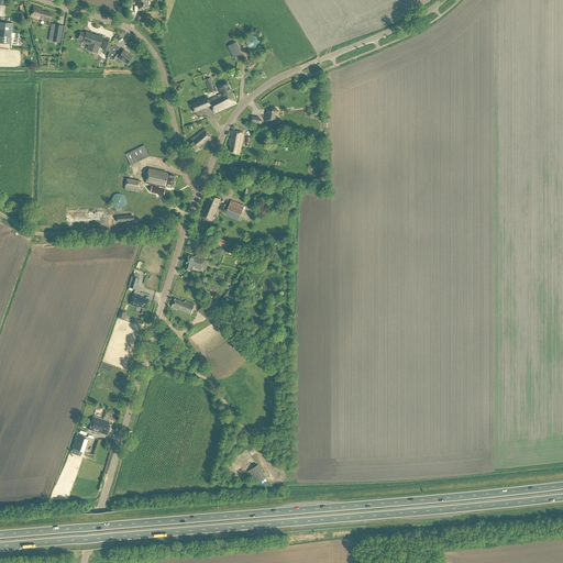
[(43,9),(33,7),(30,17),(39,19),(42,20),(43,19),(50,21),(52,14),(42,11),(43,9)]
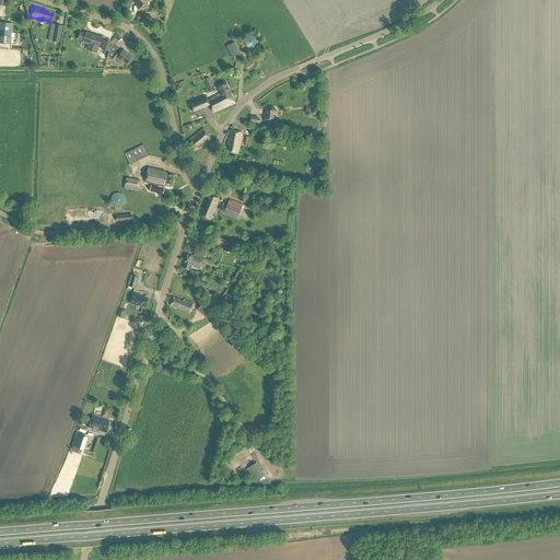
[(0,43),(11,44),(12,23),(0,21),(0,43)]
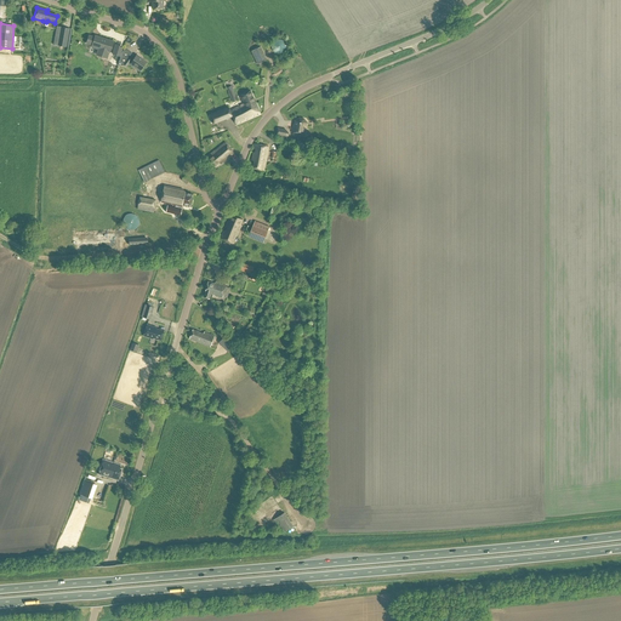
[(66,47),(69,28),(61,27),(57,45),(66,47)]
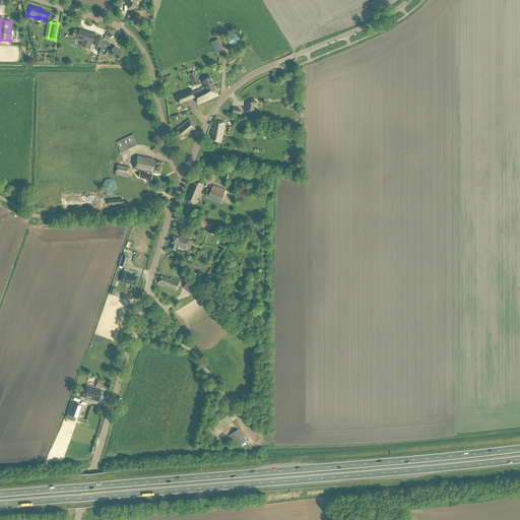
[(79,31),(74,29),(72,36),(77,38),(76,39),(84,42),(82,47),(89,49),(90,44),(91,44),(94,35),(79,30),(79,31)]
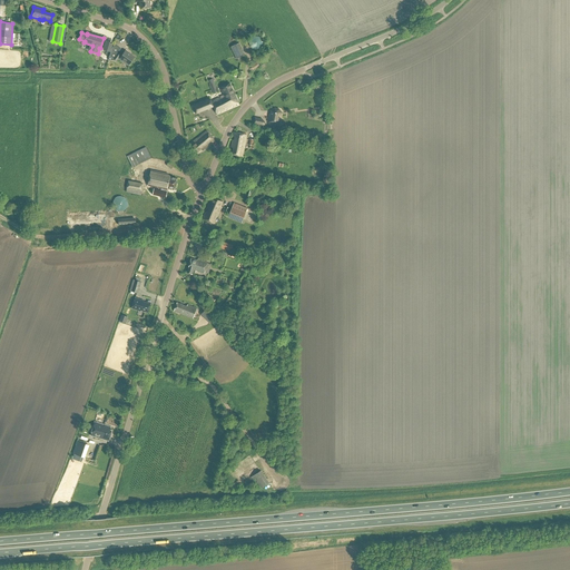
[(262,47),(263,43),(263,41),(262,39),(259,37),(257,36),(255,37),(253,38),(251,40),(251,42),(251,45),(252,47),(254,49),(257,49),(259,48),(262,47)]
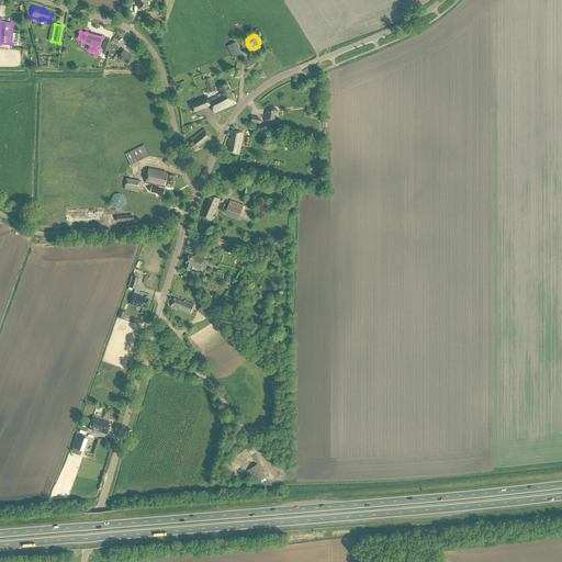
[(104,41),(101,49),(109,52),(111,43),(104,41)]
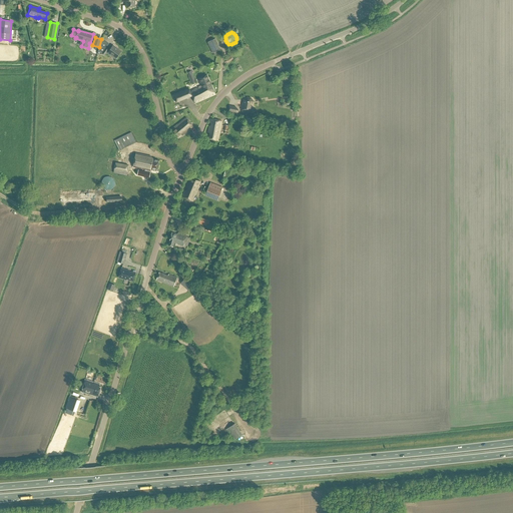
[(221,49),(216,38),(208,42),(213,53),(221,49)]
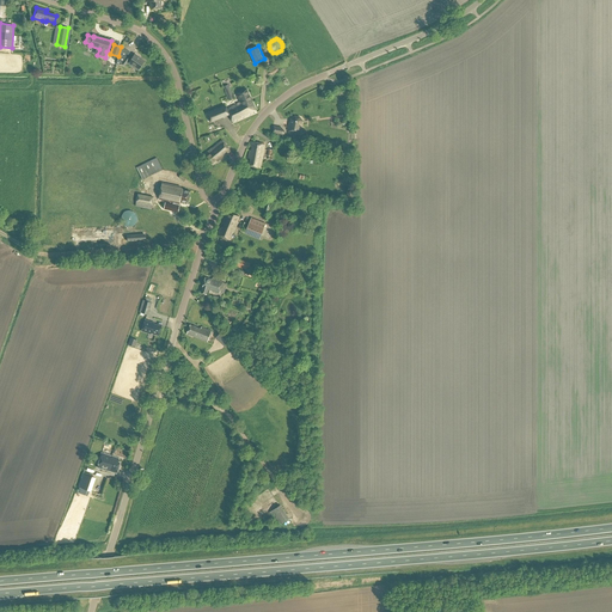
[(127,63),(132,67),(138,71),(145,61),(134,54),(130,60),(126,56),(121,63),(124,66),(127,63)]
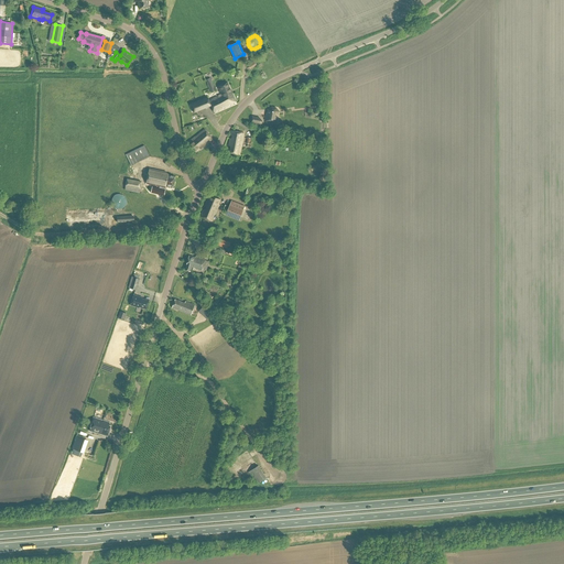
[(217,90),(212,78),(207,80),(213,93),(217,90)]
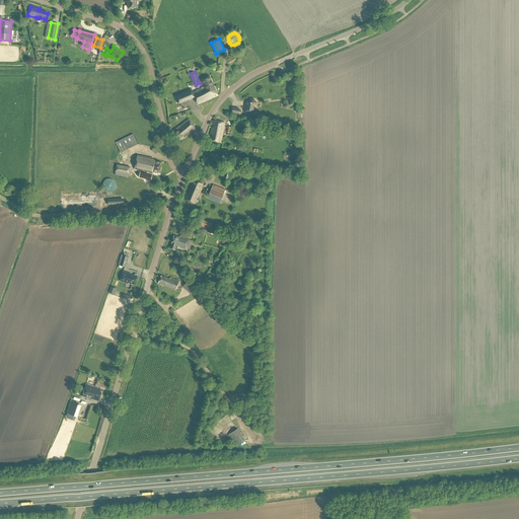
[(218,95),(210,76),(201,79),(205,87),(194,92),(193,90),(176,97),(178,103),(195,96),(198,103),(218,95)]
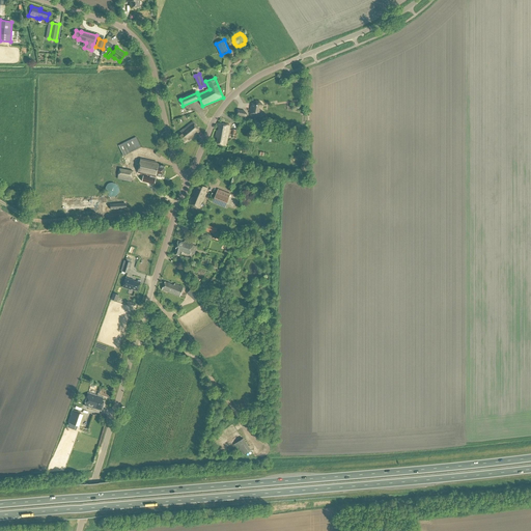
[(260,115),(262,110),(261,110),(262,106),(260,102),(256,101),(252,104),(250,113),(260,115)]
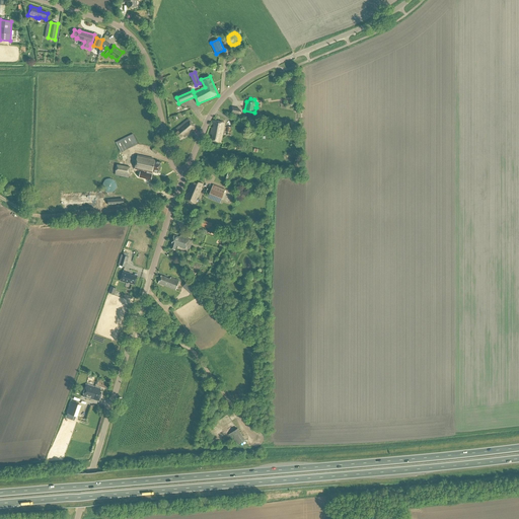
[(196,127),(188,118),(172,131),(179,139),(183,135),(186,137),(192,131),(190,130),(193,128),(194,129),(196,127)]
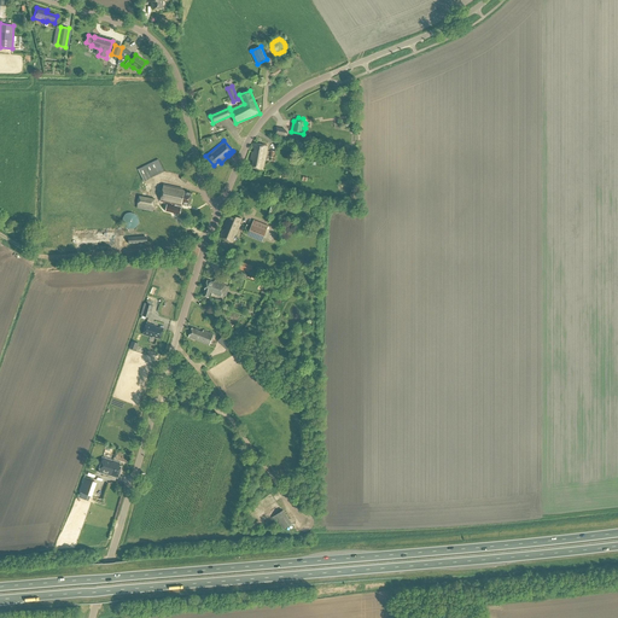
[(268,146),(255,143),(254,147),(256,149),(255,152),(254,152),(251,159),(254,159),(252,167),(263,169),(268,146)]
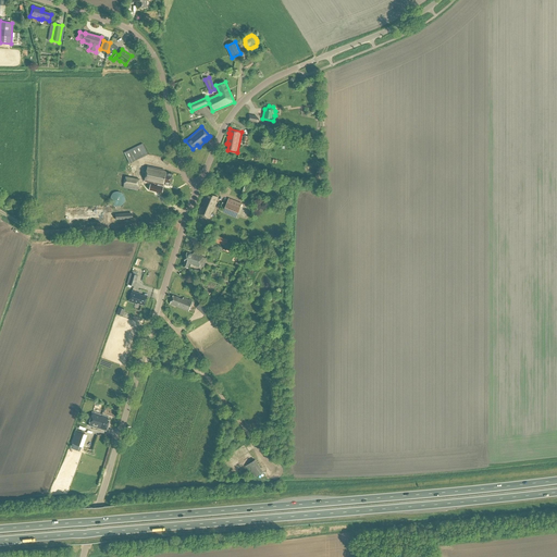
[(132,149),(125,152),(131,163),(137,159),(132,149)]
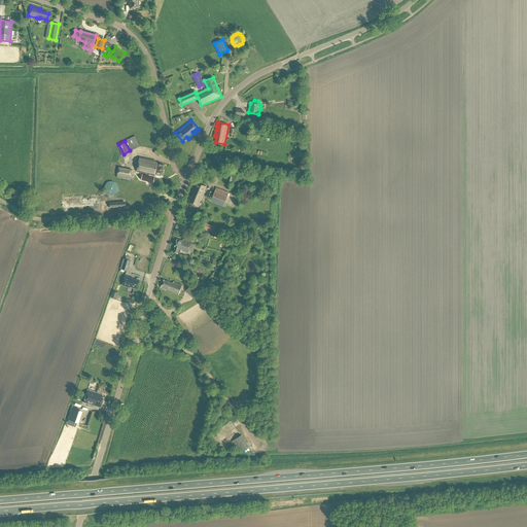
[(137,172),(149,174),(149,176),(143,175),(142,180),(154,183),(155,174),(162,176),(164,165),(157,164),(155,161),(140,157),(137,172)]
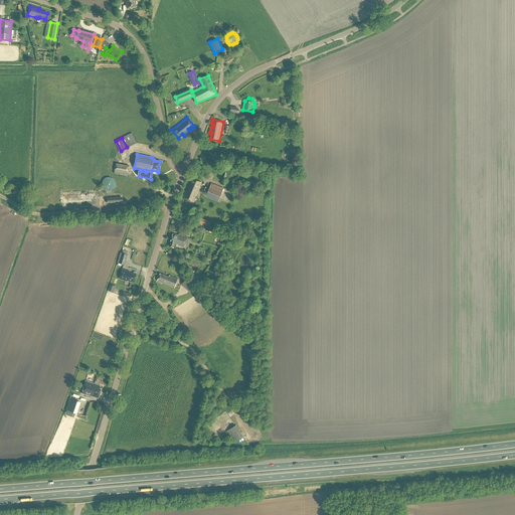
[(117,163),(115,169),(115,173),(128,176),(130,166),(117,163)]
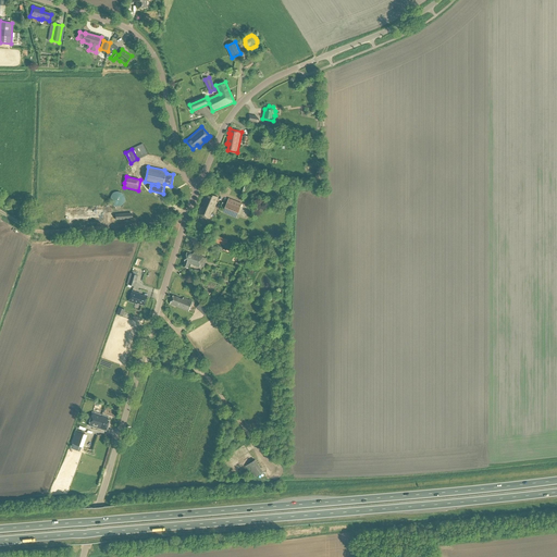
[(124,202),(125,199),(125,196),(123,194),(120,192),(116,192),(114,193),(112,195),(111,198),(111,201),(113,203),(115,206),(119,206),(122,205),(124,202)]
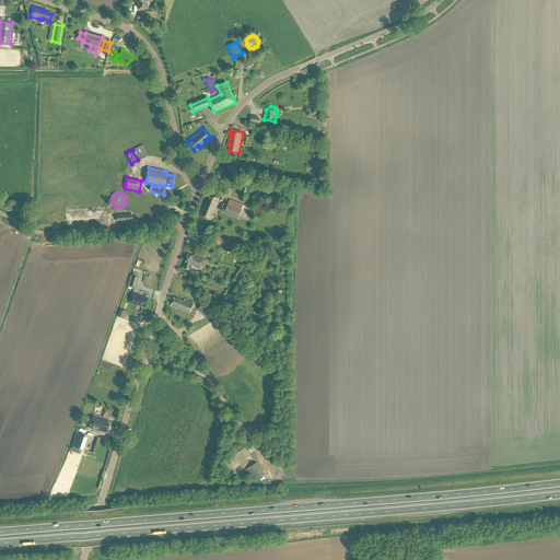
[(220,198),(210,194),(208,199),(207,199),(203,206),(206,206),(203,209),(202,208),(199,214),(210,219),(216,207),(220,198)]
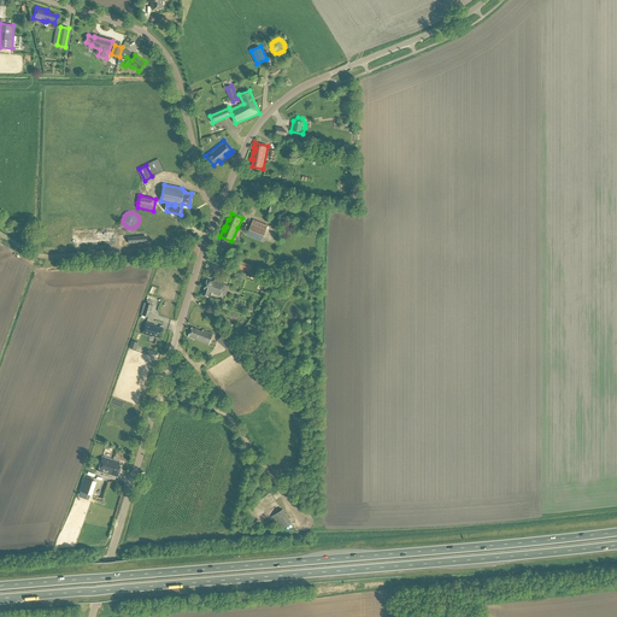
[(253,219),(248,231),(264,238),(269,225),(253,219)]
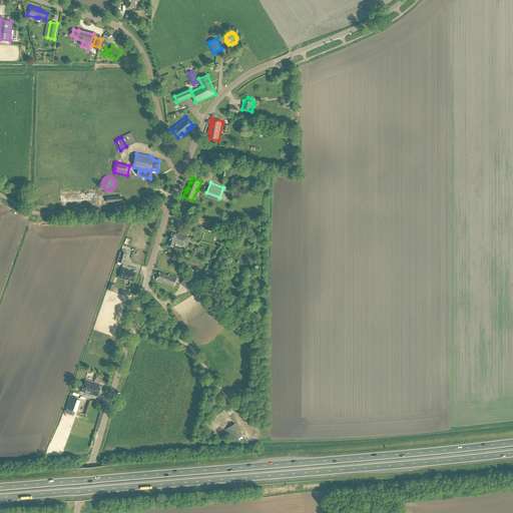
[(185,221),(184,226),(194,229),(196,224),(185,221)]
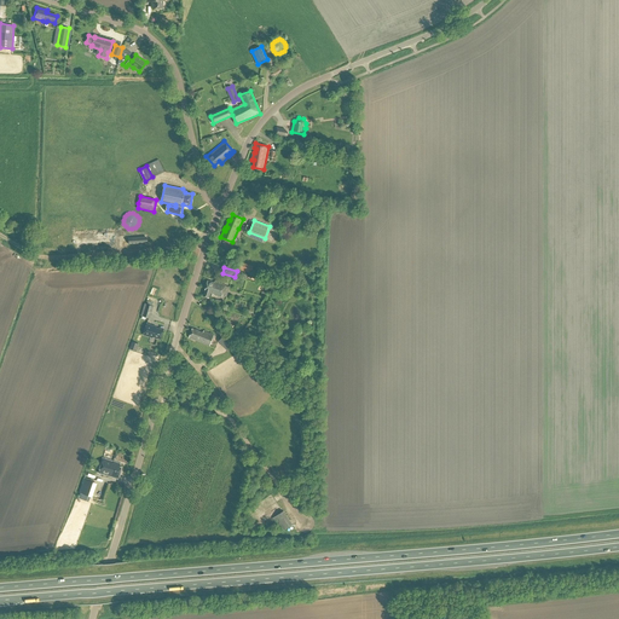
[(209,293),(213,282),(208,281),(203,296),(209,299),(212,293),(209,293)]
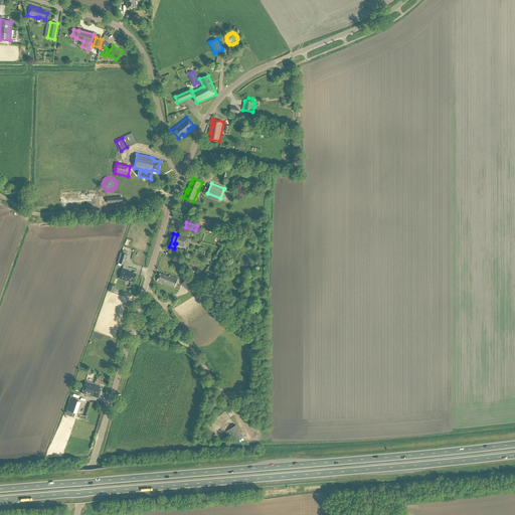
[(178,234),(177,234),(174,243),(176,243),(178,244),(177,245),(184,247),(187,237),(178,234)]
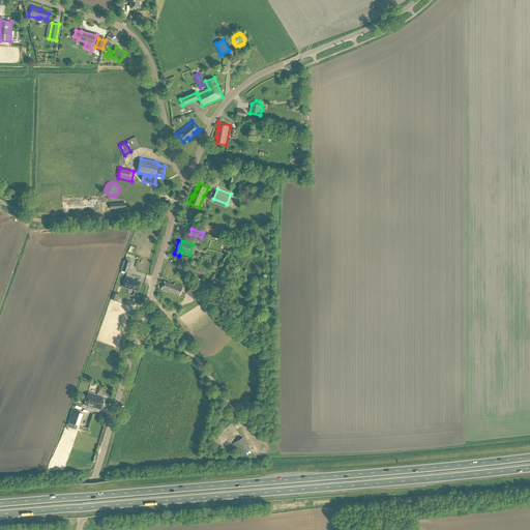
[(125,260),(122,271),(128,272),(131,262),(125,260)]
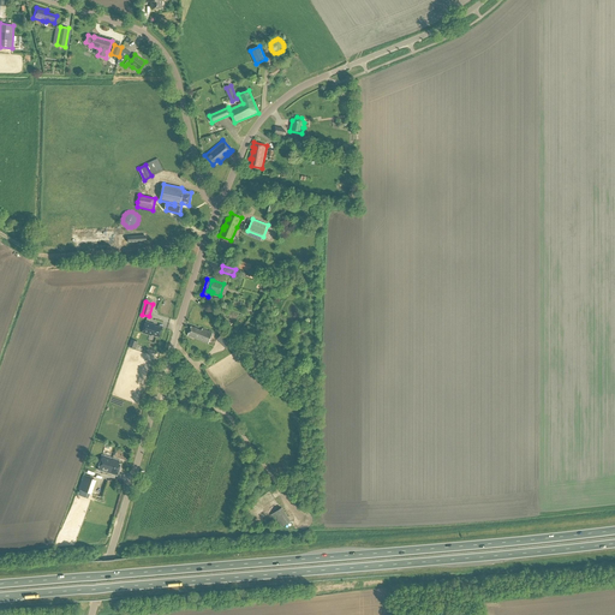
[(153,324),(145,322),(143,333),(153,335),(153,334),(160,336),(162,328),(153,324)]
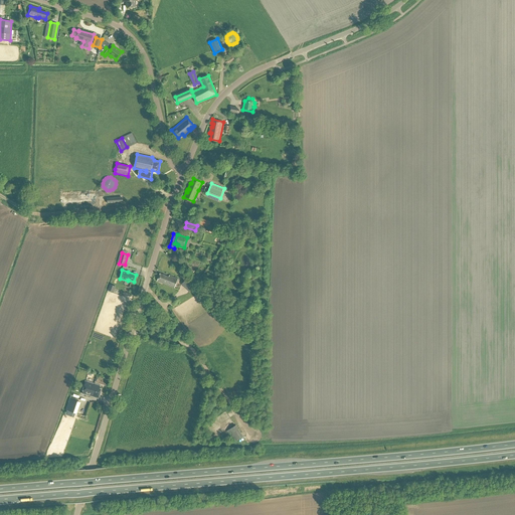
[(169,277),(160,274),(157,281),(174,288),(178,279),(170,276),(169,277)]
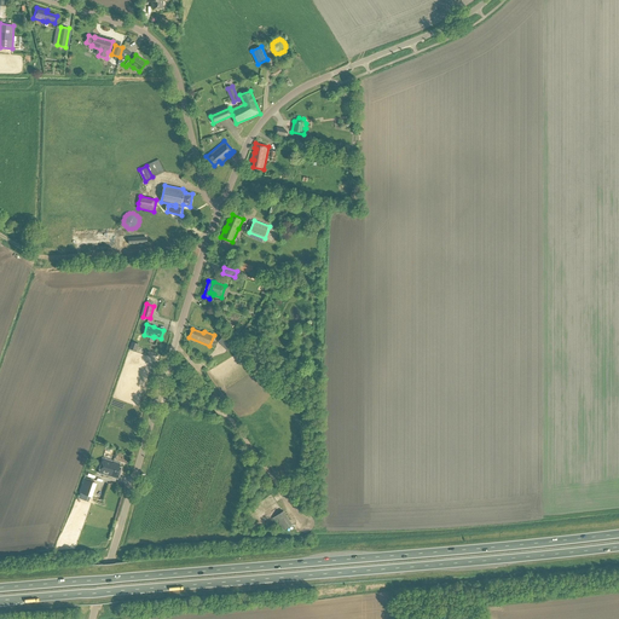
[(225,335),(218,342),(227,351),(235,343),(225,335)]
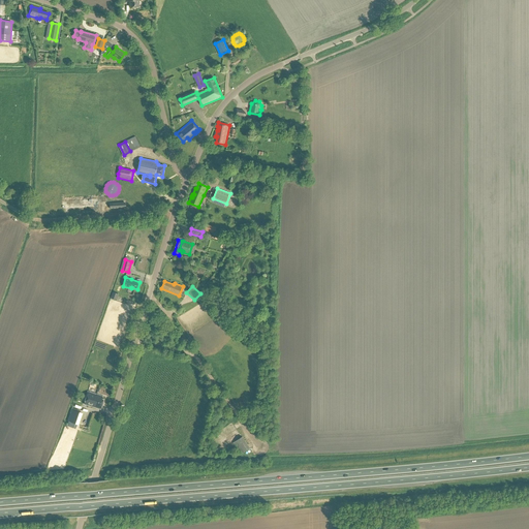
[(103,397),(88,393),(84,404),(101,409),(104,400),(102,400),(103,397)]
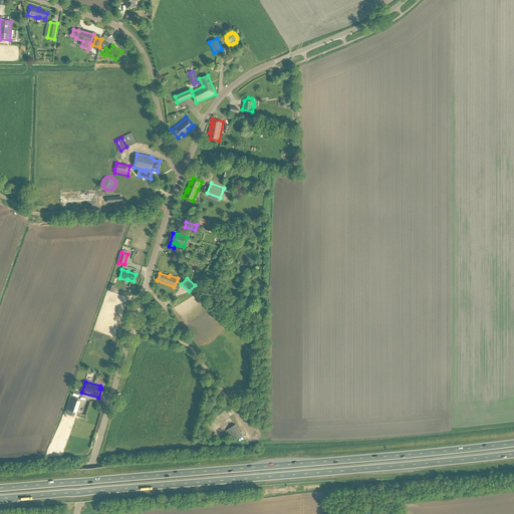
[(228,433),(231,432),(237,440),(243,436),(236,425),(227,431),(228,433)]
